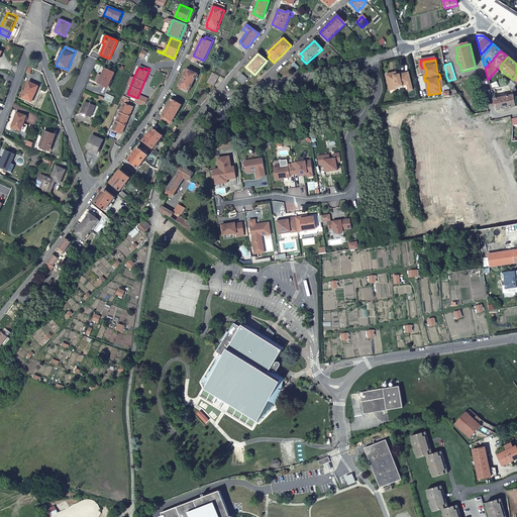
[(190,71),(187,70),(179,86),(182,87),(181,90),(188,94),(199,72),(192,68),(190,71)]
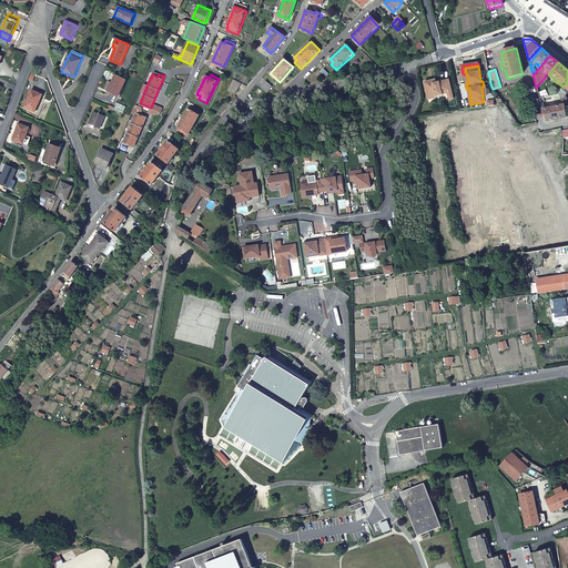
[(104,90),(119,95),(125,80),(115,75),(112,82),(108,81),(104,90)]
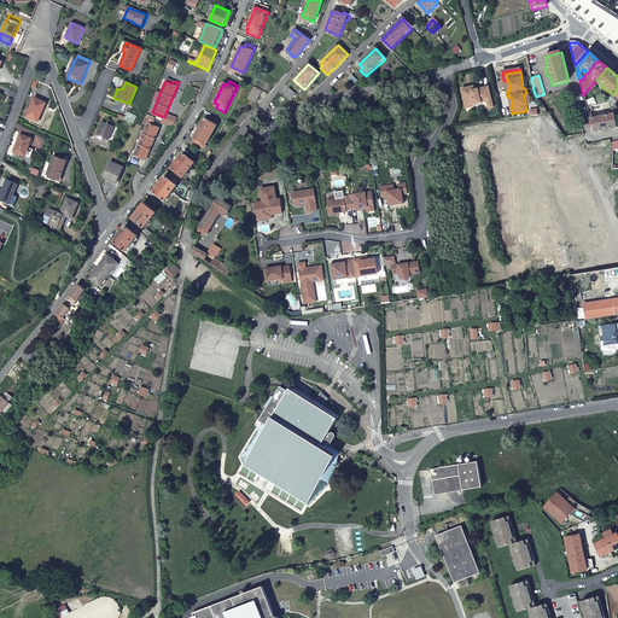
[(465,92),(476,89),(474,86),(462,89),(466,108),(482,104),(482,103),(468,105),(465,92)]
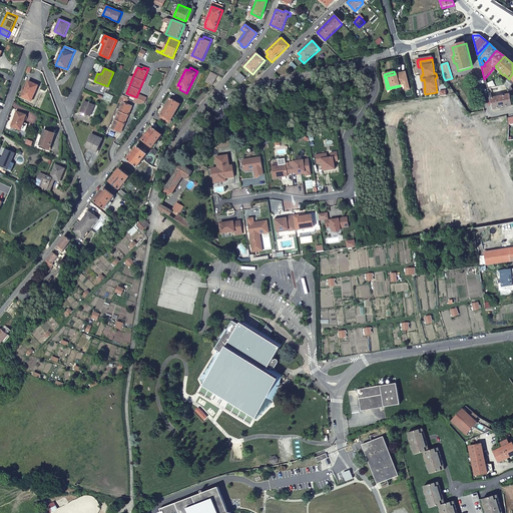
[(216,75),(210,72),(205,82),(211,85),(216,75)]
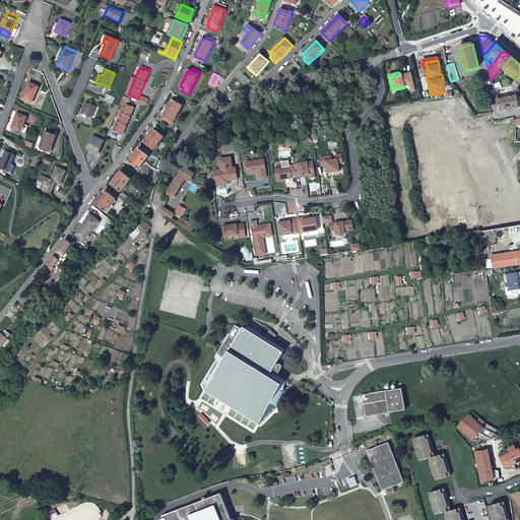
[(400,75),(391,77),(394,88),(405,86),(410,85),(414,84),(411,73),(400,75)]
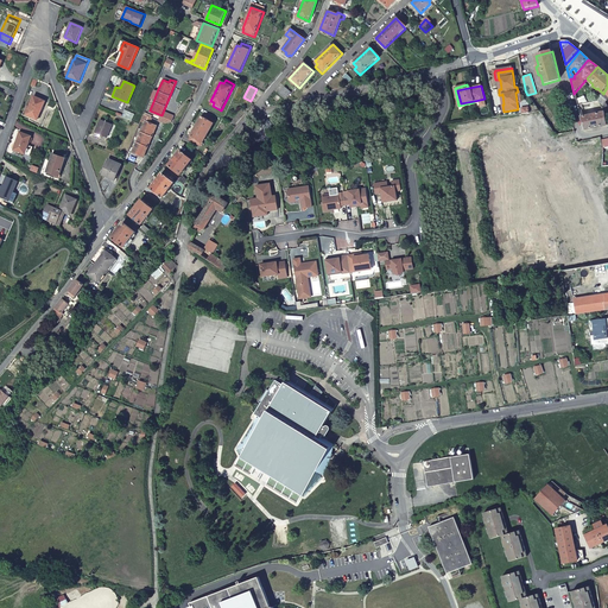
[(607,87),(603,94),(597,100),(599,101),(601,107),(607,99),(607,87)]
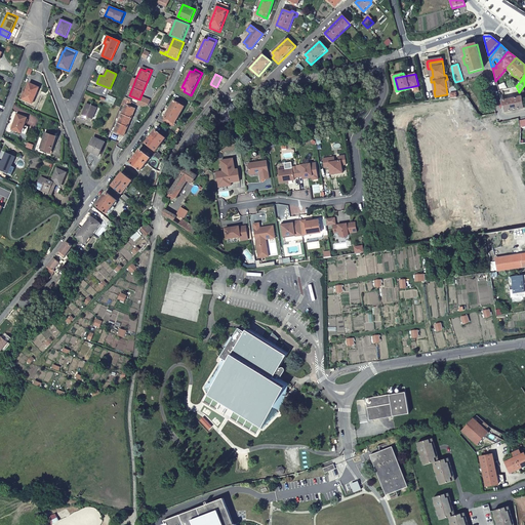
[(241,82),(246,86),(251,80),(245,76),(241,82)]
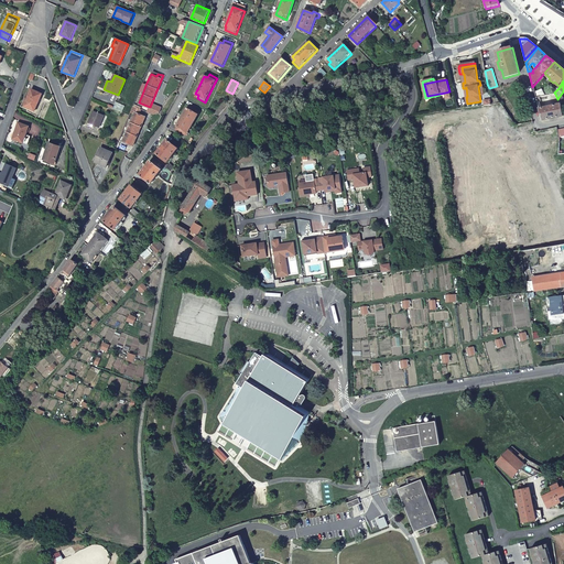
[(25,105),(35,109),(43,94),(33,89),(25,105)]
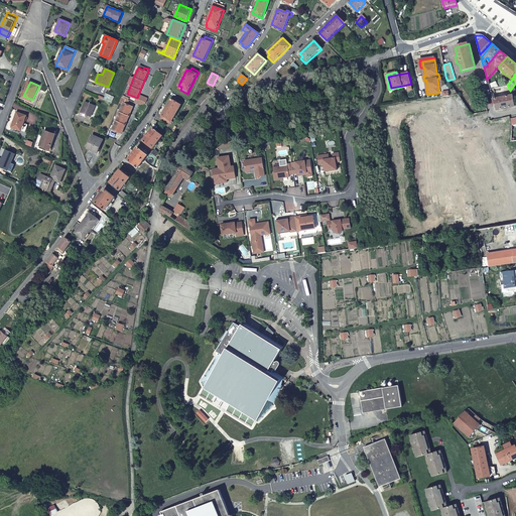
[(496,82),(489,86),(490,91),(499,88),(496,82)]
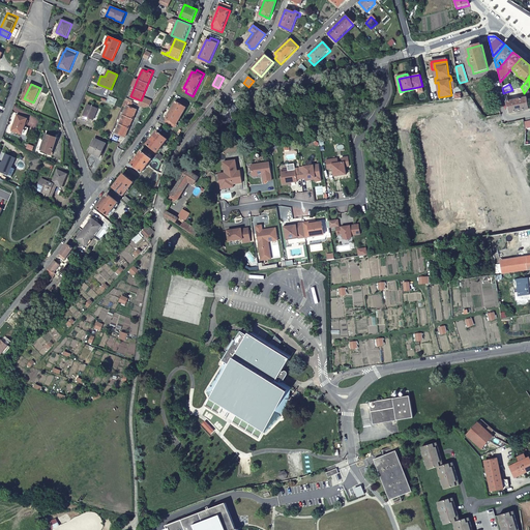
[(126,106),(116,130),(126,135),(137,109),(130,106),(133,101),(125,98),(123,104),(126,106)]
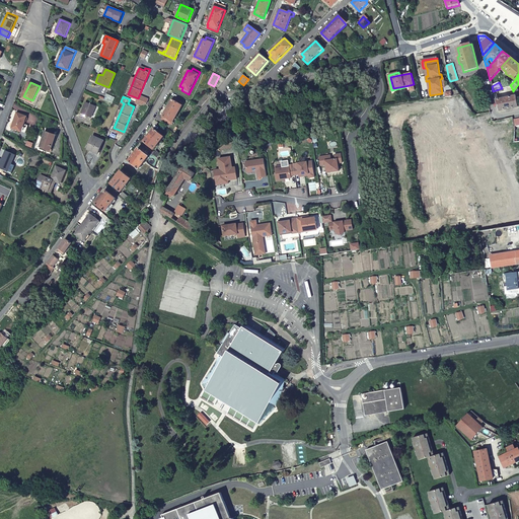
[(516,96),(496,100),(499,112),(518,107),(516,96)]
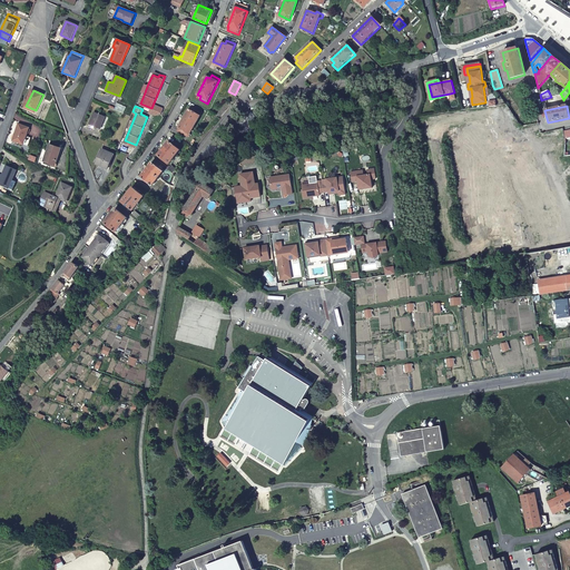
[(192,110),(188,108),(178,126),(182,128),(179,131),(188,136),(203,112),(194,108),(192,110)]
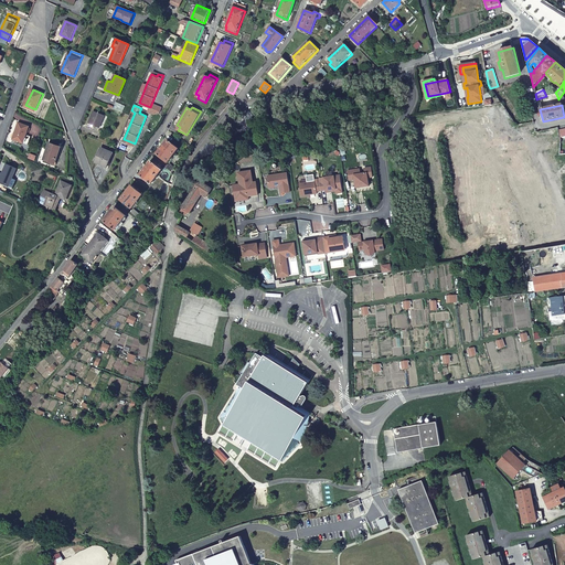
[(88,123),(99,127),(105,114),(94,109),(88,123)]
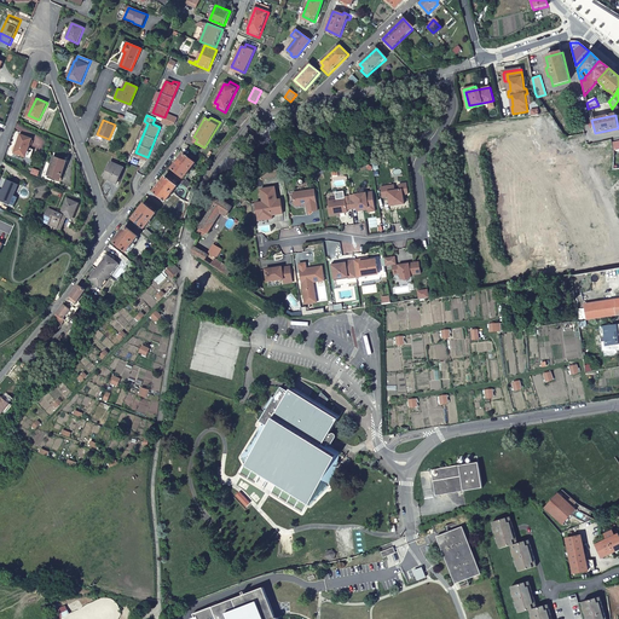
[(15,151),(27,155),(30,146),(34,137),(22,132),(15,151)]
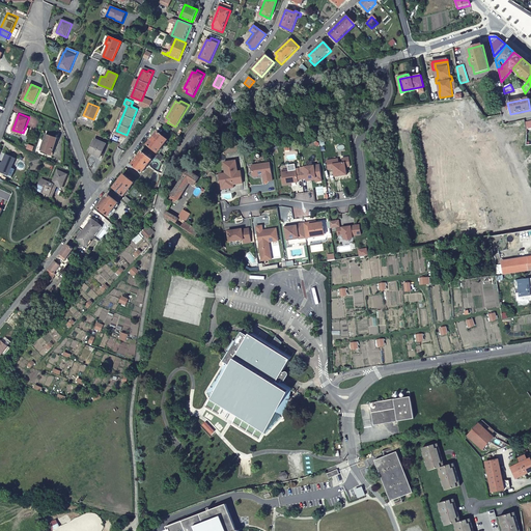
[(147,144),(159,152),(168,140),(158,132),(147,144)]
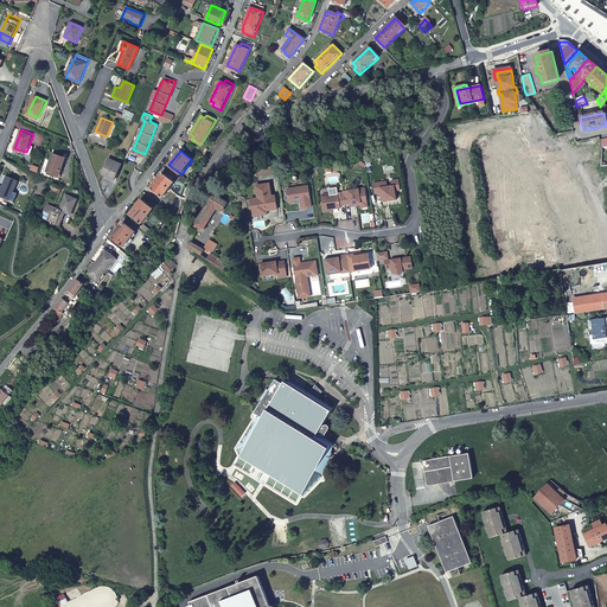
[(48,170),(59,174),(65,157),(53,152),(48,170)]
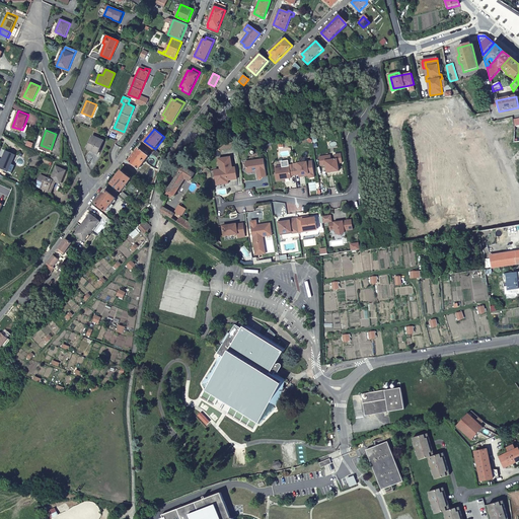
[(88,148),(98,152),(103,138),(93,134),(88,148)]
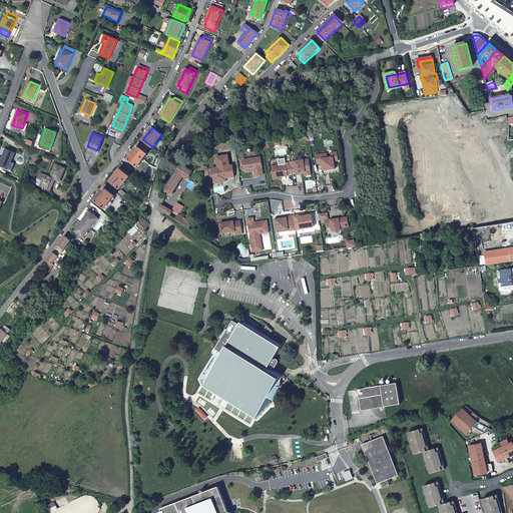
[(137,146),(127,158),(138,166),(147,154),(137,146)]
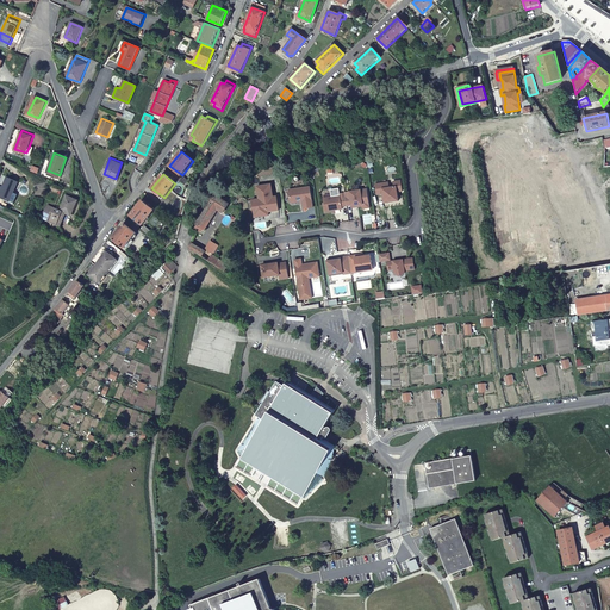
[(0,192),(0,194),(10,199),(14,200),(18,192),(13,191),(18,180),(7,175),(0,192)]
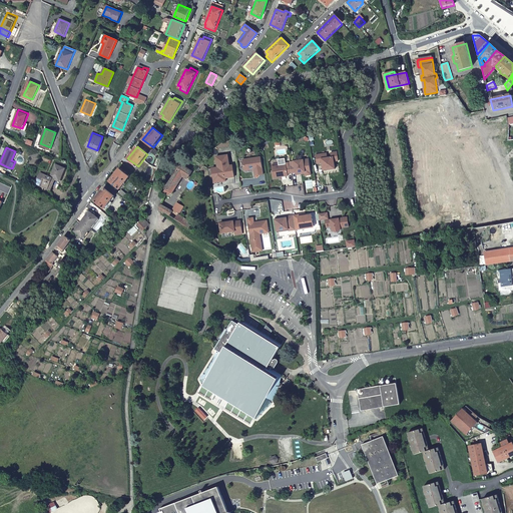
[(326,152),(314,154),(316,162),(321,162),(322,169),(334,168),(333,160),(337,159),(336,151),(330,152),(330,156),(327,156),(326,152)]
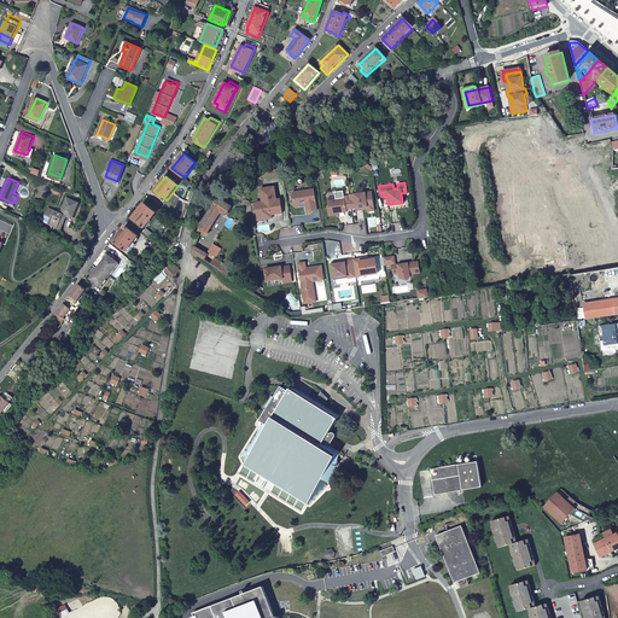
[(274,210),(275,213),(281,213),(280,198),(277,198),(274,186),(261,187),(262,200),(261,200),(261,207),(256,207),(257,219),(272,216),(272,214),(270,211),(274,210)]
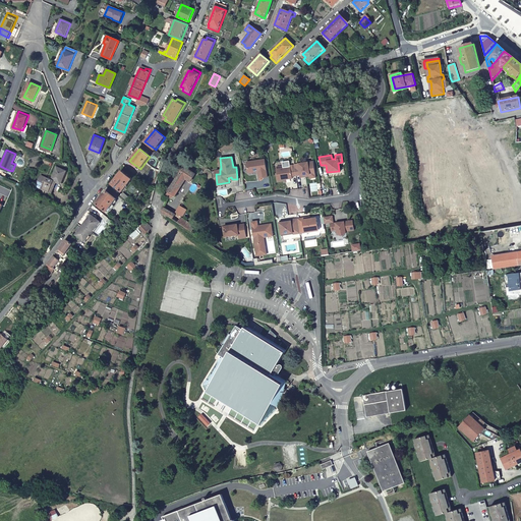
[(264,157),(246,159),(246,166),(252,170),(254,170),(254,169),(256,169),(257,176),(267,175),(264,157)]
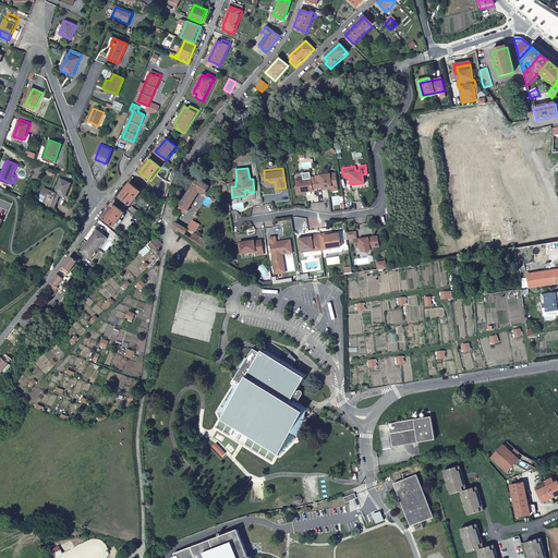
[(335,171),(314,174),(316,186),(320,185),(320,186),(336,184),(335,171)]
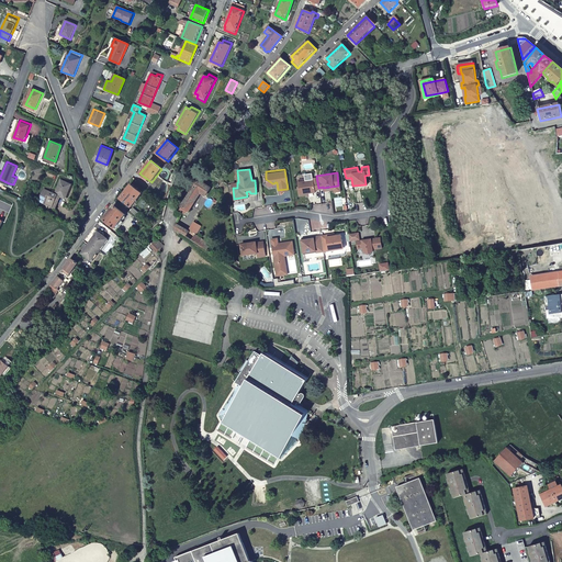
[(311,189),(314,188),(318,188),(316,176),(312,176),(312,178),(296,180),(299,192),(312,191),(311,189)]
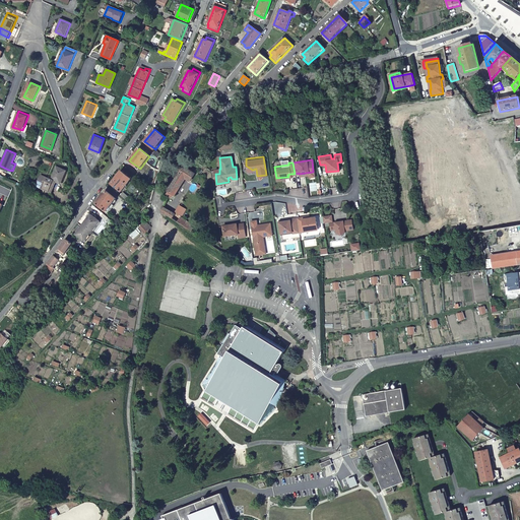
[(37,185),(50,190),(52,185),(54,186),(57,181),(61,182),(67,170),(57,166),(52,178),(41,174),(37,185)]
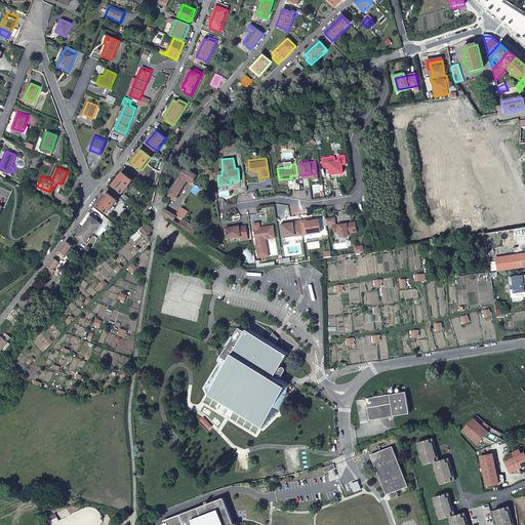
[(179,176),(168,192),(172,195),(174,197),(188,179),(193,182),(197,174),(196,173),(186,167),(179,176)]
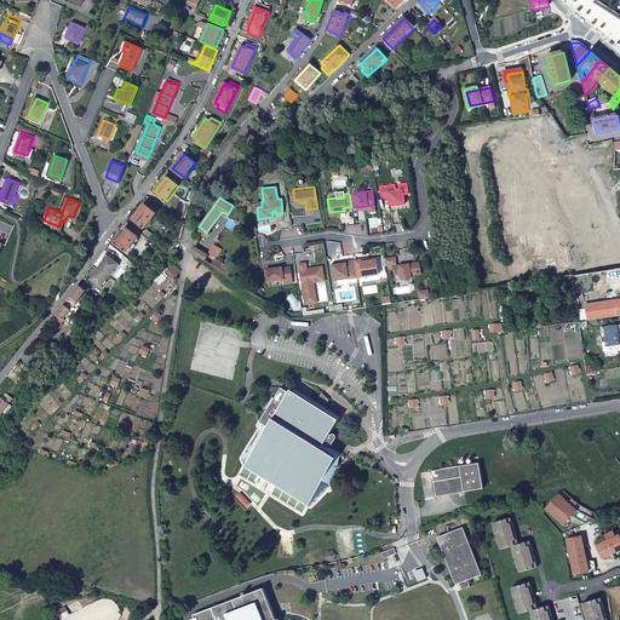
[(262,207),(262,201),(252,202),(254,220),(258,219),(257,207),(262,207)]
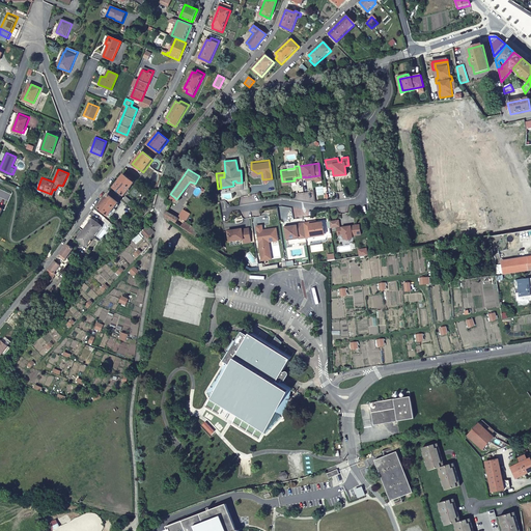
[(123,175),(114,188),(124,196),(135,183),(123,175)]
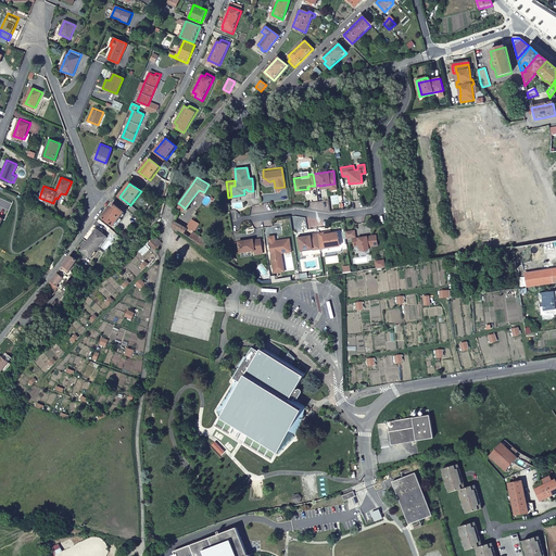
[(113,204),(103,217),(114,226),(125,213),(113,204)]
